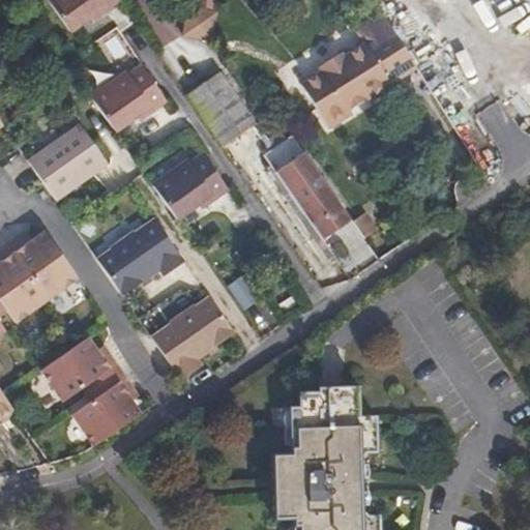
[(121,5),(117,0),(49,0),(47,2),(68,34),(92,20),(95,24),(121,5)]
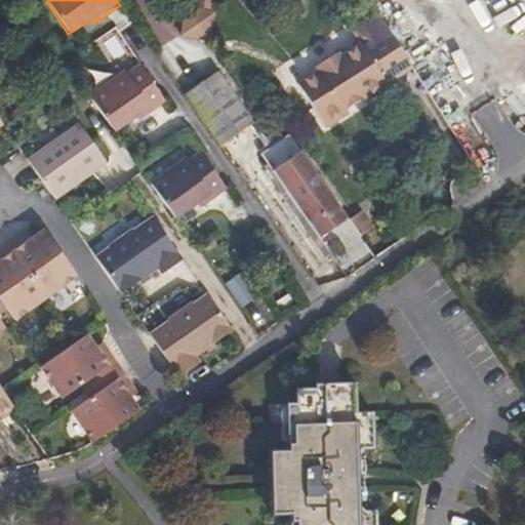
[(414,68),(395,38),(388,26),(362,43),(359,40),(338,53),(335,48),(313,64),(315,67),(295,80),(324,125),(346,111),(344,108),(362,96),(364,98),(414,68)]
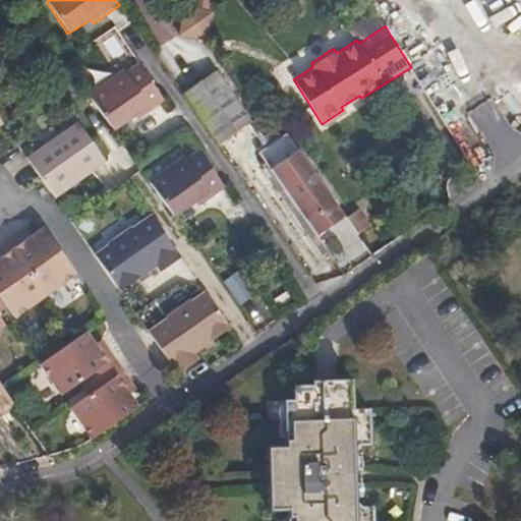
[(163,102),(139,69),(127,77),(123,73),(89,97),(113,130),(132,117),(134,121),(163,102)]
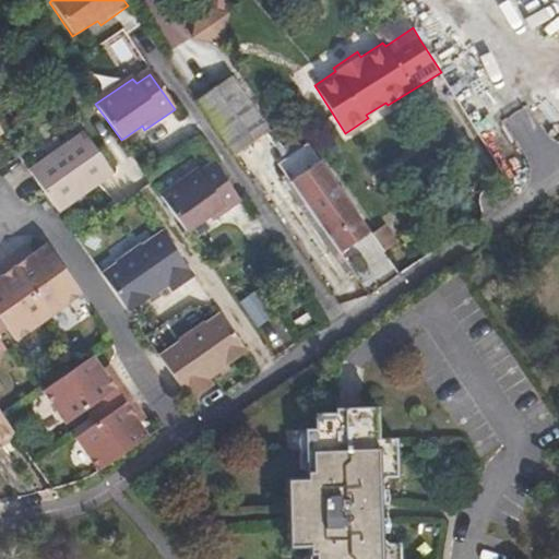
[(234,76),(221,86),(195,103),(198,106),(214,128),(236,159),(260,143),(274,133),(236,79),(234,76)]
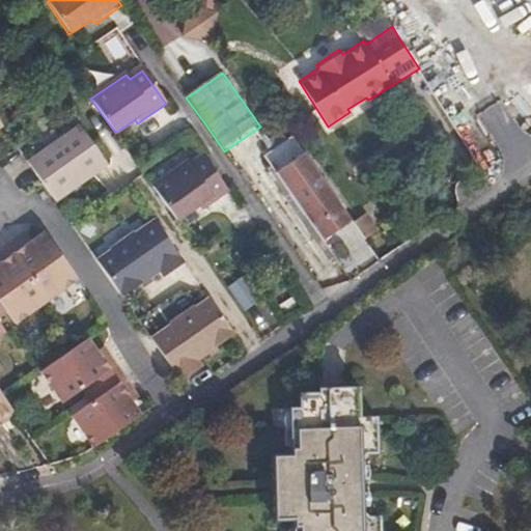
[(495,142),(518,128),(500,100),(477,114),(495,142)]
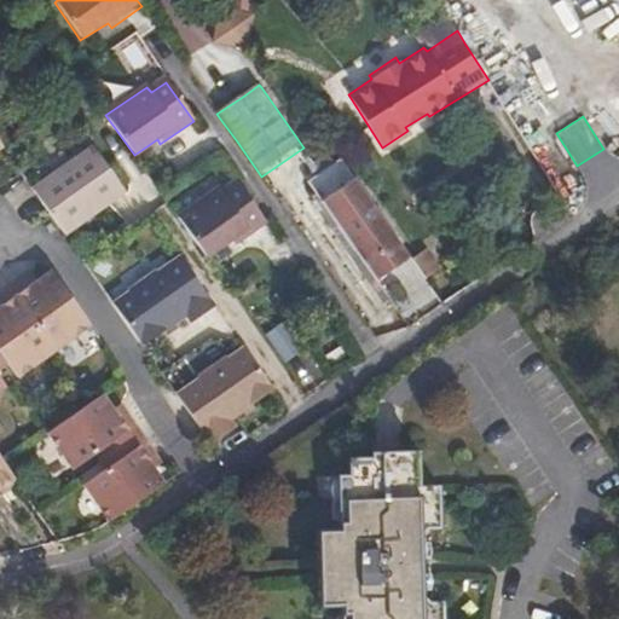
[(62,232),(123,187),(93,148),(33,191),(58,227),(62,232)]
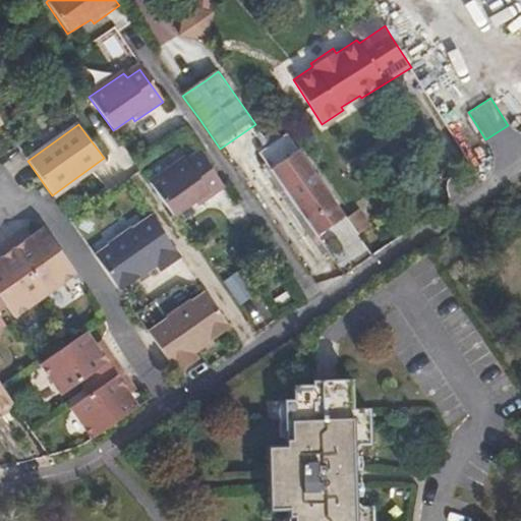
[(284,139),(278,130),(266,139),(272,149),(284,139)]
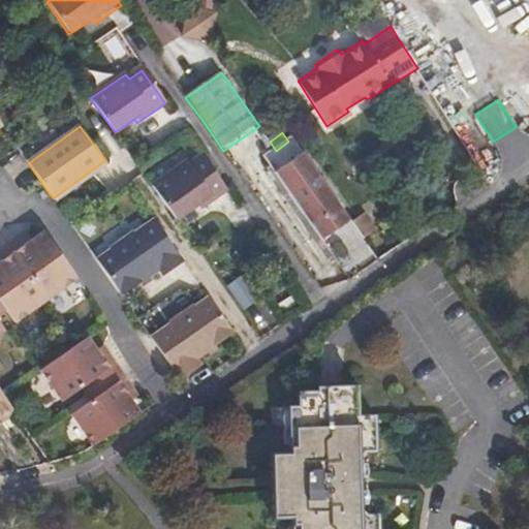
[(347,217),(305,155),(275,177),(323,246),(340,234),(334,226),(347,217)]
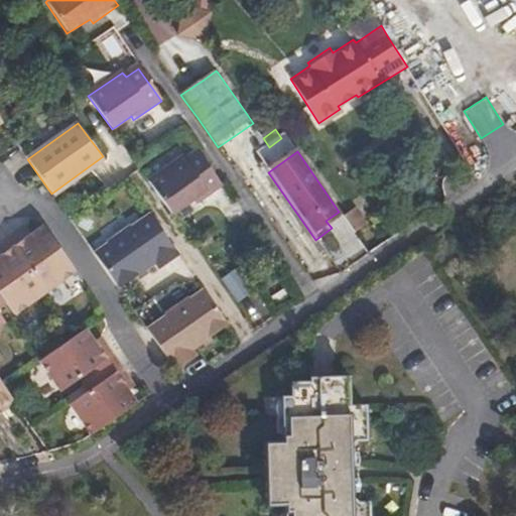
[(220,185),(198,152),(183,161),(179,156),(147,178),(165,205),(171,213),(191,201),(194,203),(220,185)]
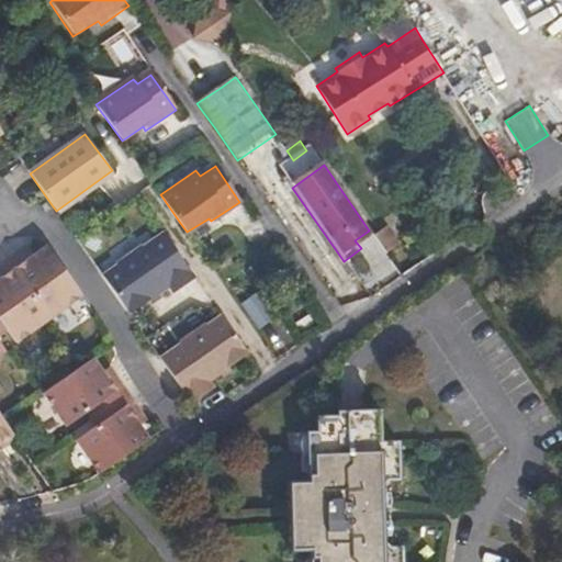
[(389,257),(402,248),(388,229),(375,238),(389,257)]
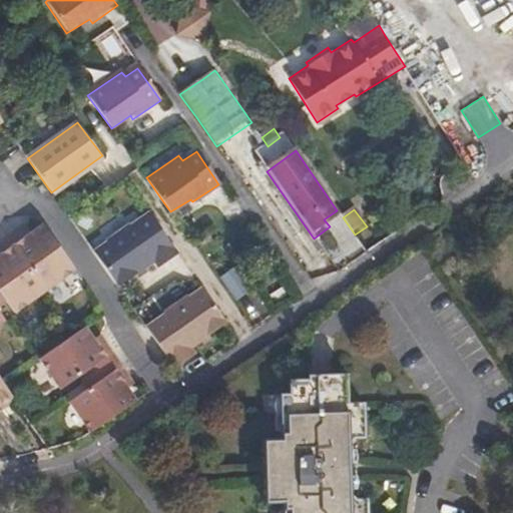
[(106,241),(92,250),(97,258),(117,287),(153,262),(157,268),(179,251),(151,210),(129,225),(129,224),(105,240),(106,241)]
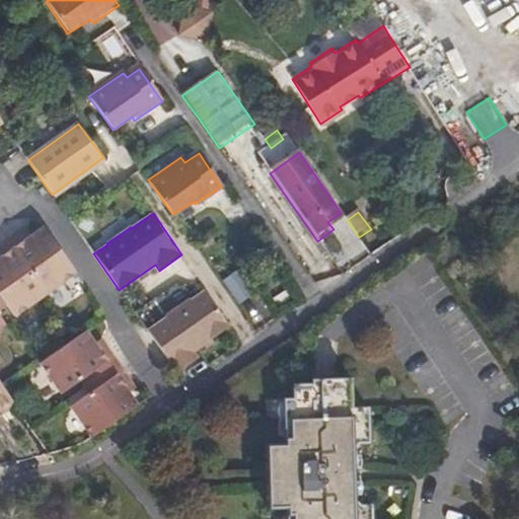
[(334,229),(347,220),(345,218),(341,213),(327,222),(334,229)]
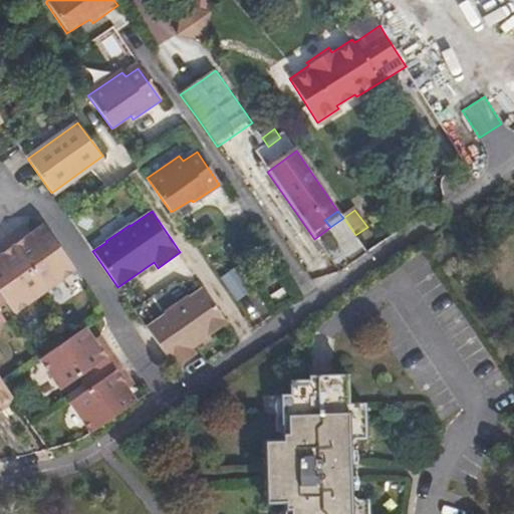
[(74,268),(42,223),(41,222),(27,231),(21,236),(17,231),(6,239),(42,290),(74,268)]
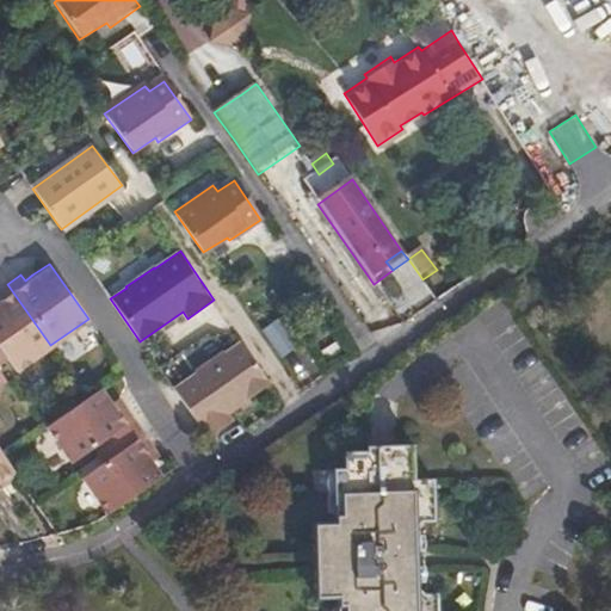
[(32,275),(28,270),(20,275),(25,281),(32,275)]
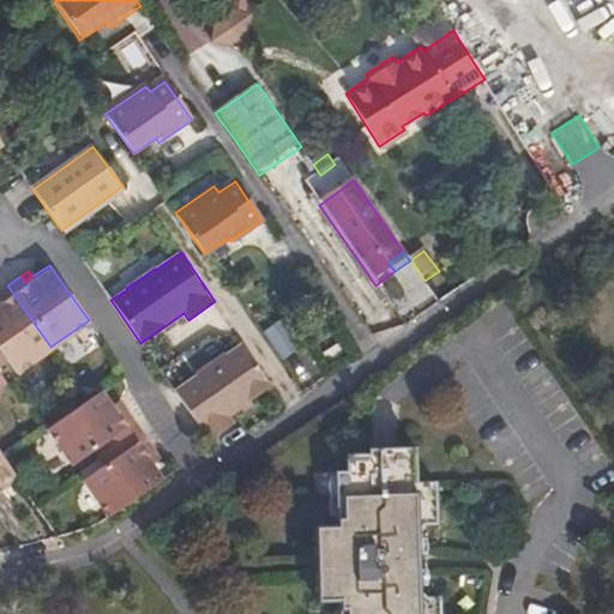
[(50,347),(7,286),(0,290),(0,353),(13,373),(50,347)]
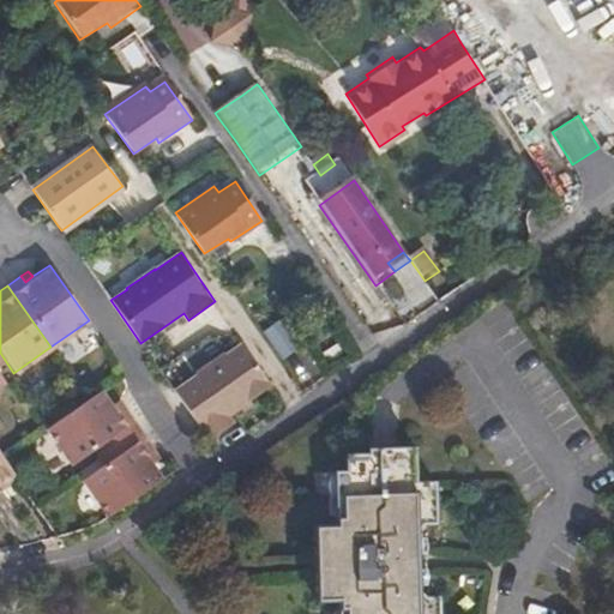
[(199,374),(174,391),(208,440),(235,422),(229,415),(272,385),(244,343),(227,354),(226,353),(198,372),(199,374)]
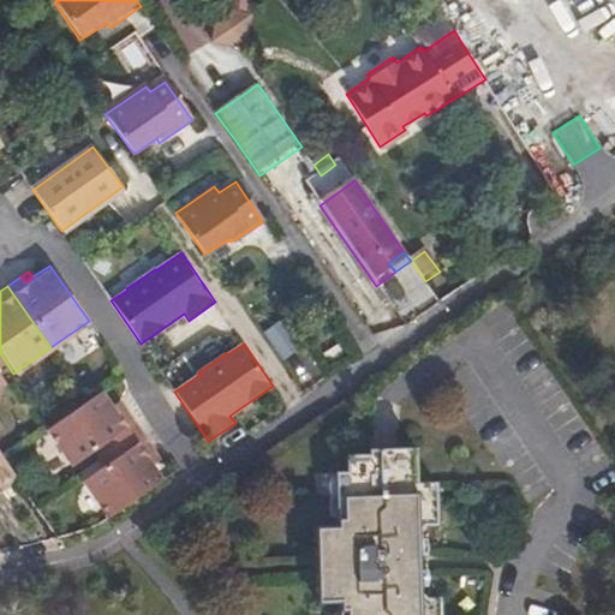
[(85,455),(132,423),(120,407),(115,411),(111,405),(99,389),(43,429),(70,466),(85,455)]
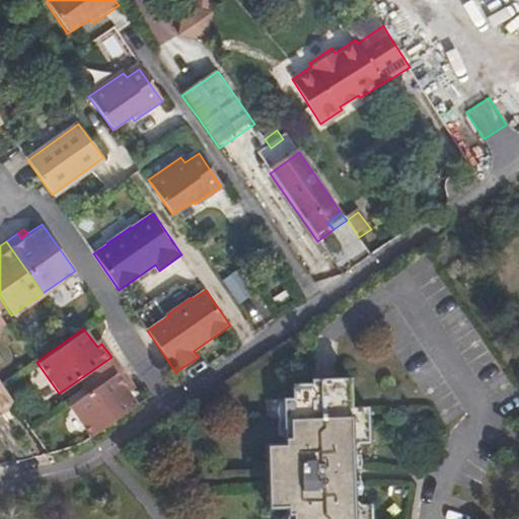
[(101,344),(97,339),(93,342),(97,347),(101,344)]
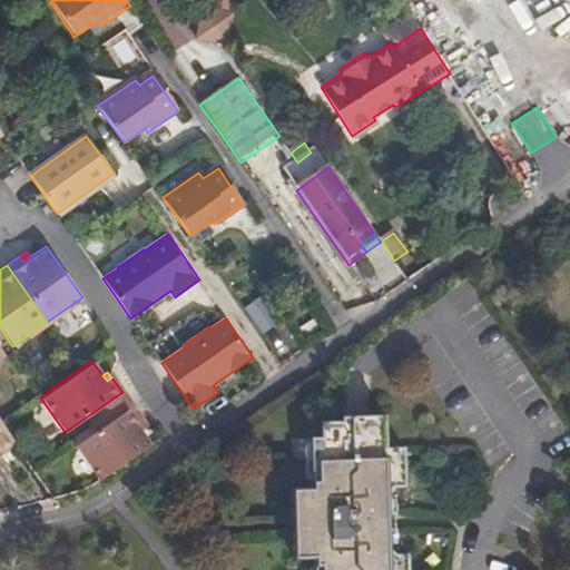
[(84,429),(127,399),(123,392),(79,422),(84,429)]
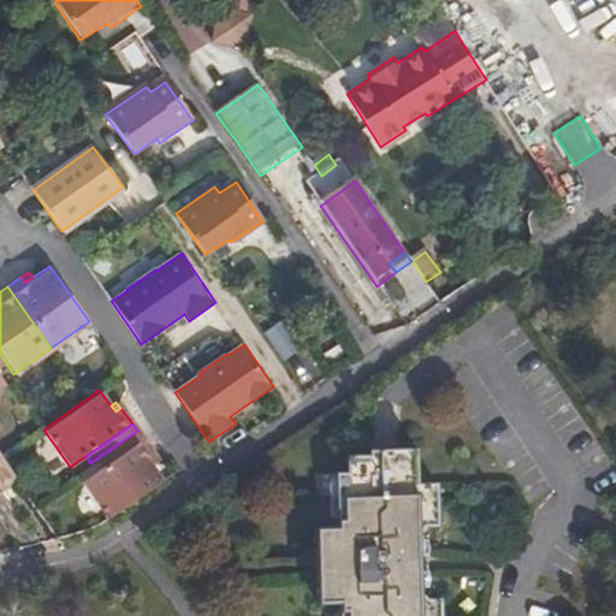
[(96,471),(142,438),(137,431),(90,463),(96,471)]
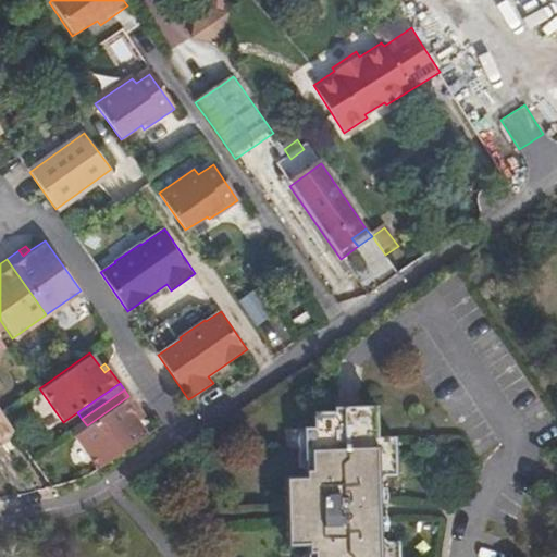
[(131,442),(145,432),(136,419),(132,413),(138,409),(128,396),(87,425),(73,435),(96,467),(131,442)]
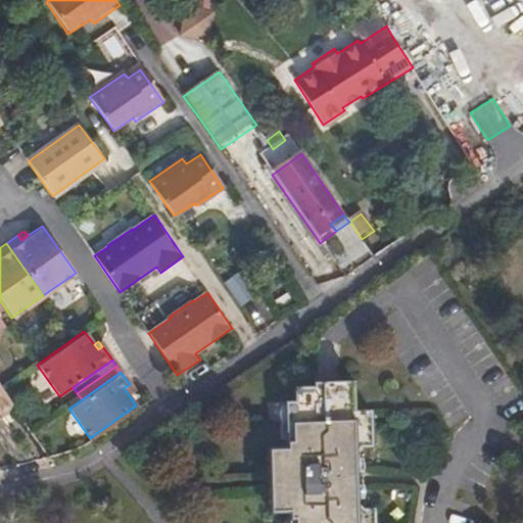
[(350,470),(359,471),(358,452),(366,445),(378,445),(377,408),(361,408),(360,379),(320,379),(320,384),(300,385),(301,398),(292,399),(294,447),(277,447),(279,513),(296,514),(296,522),(380,522),(380,508),(366,509),(361,503),(360,486),(351,486),(350,470)]
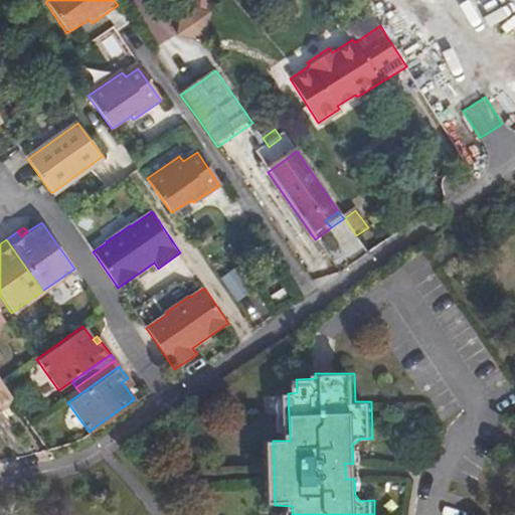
[(132,383),(128,378),(122,382),(126,387),(132,383)]
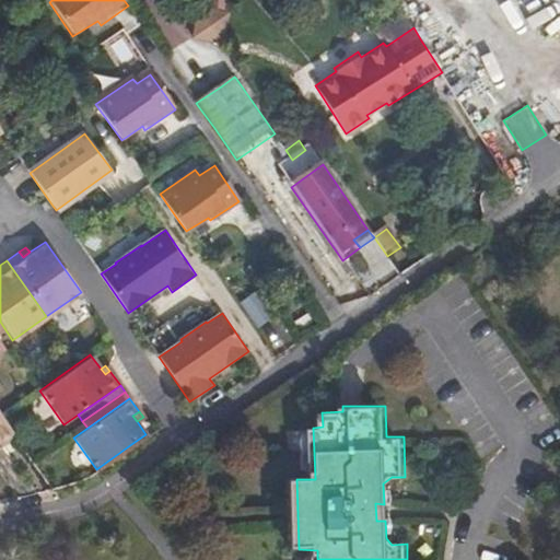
[(16,439),(2,419),(0,416),(0,451),(11,443),(16,439)]
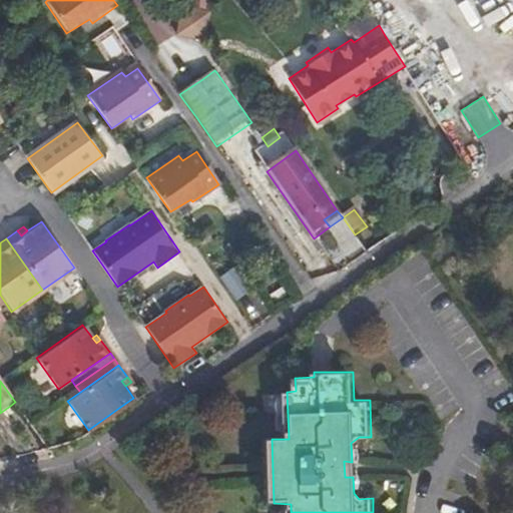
[(0,420),(13,410),(10,406),(0,413),(0,420)]
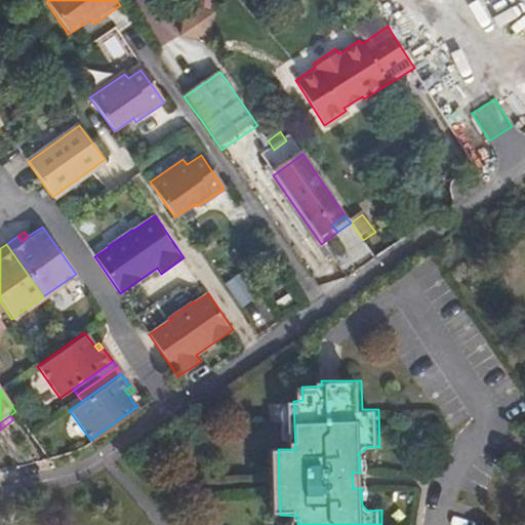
[(361,488),(360,473),(352,472),(353,488),(361,488)]
